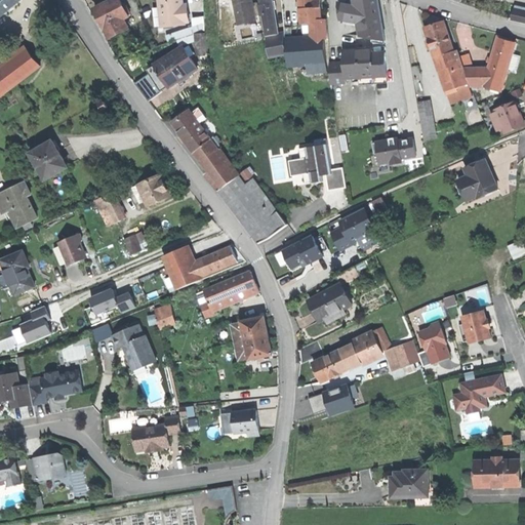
[(0,0),(0,15),(19,0),(0,0)]
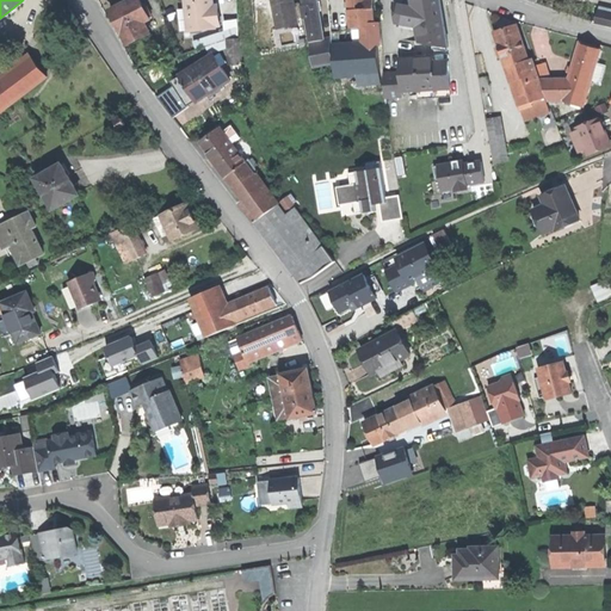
[(111,11),(127,44),(149,34),(143,22),(149,19),(140,0),(133,0),(123,5),(111,11)]
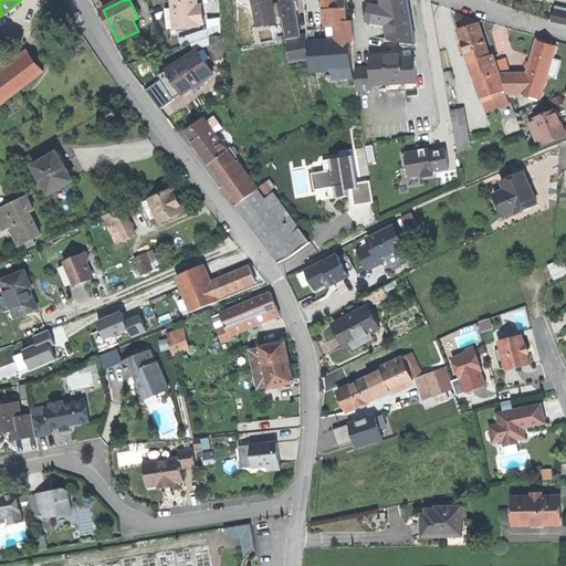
[(170,0),(173,12),(173,18),(178,17),(179,28),(199,25),(199,24),(203,24),(202,12),(198,12),(197,7),(196,0),(170,0)]
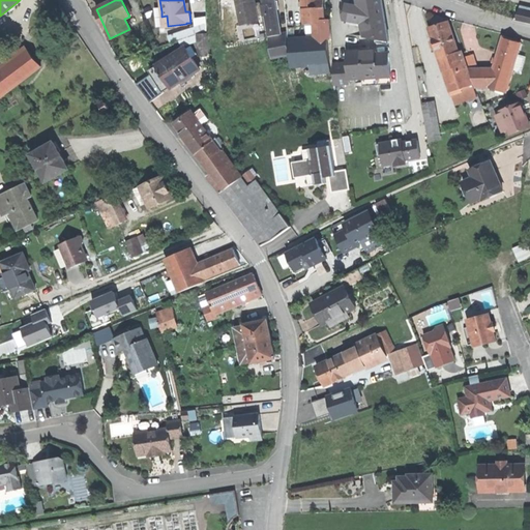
[(236,0),(241,25),(249,23),(258,22),(258,21),(257,17),(255,4),(254,0),(236,0)]
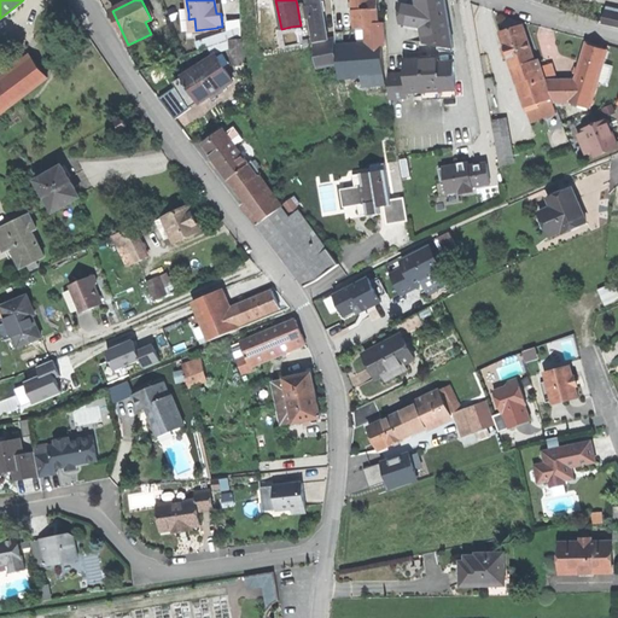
[(307,0),(308,5),(304,6),(307,18),(309,17),(310,21),(324,18),(322,12),(320,3),(319,0),(307,0)]
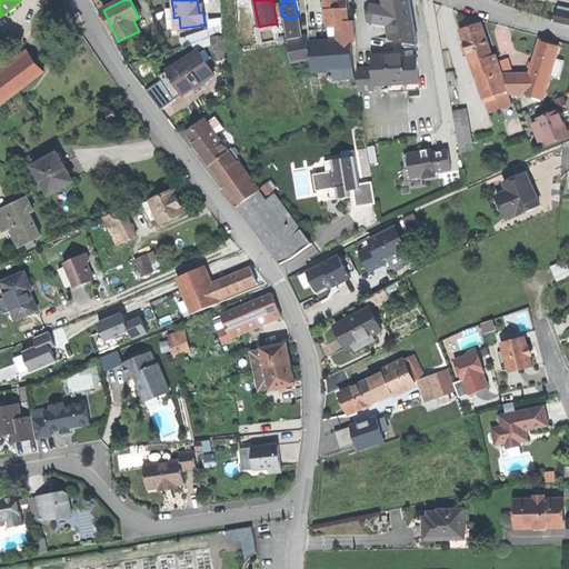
[(323,0),(326,21),(342,20),(340,0),(323,0)]
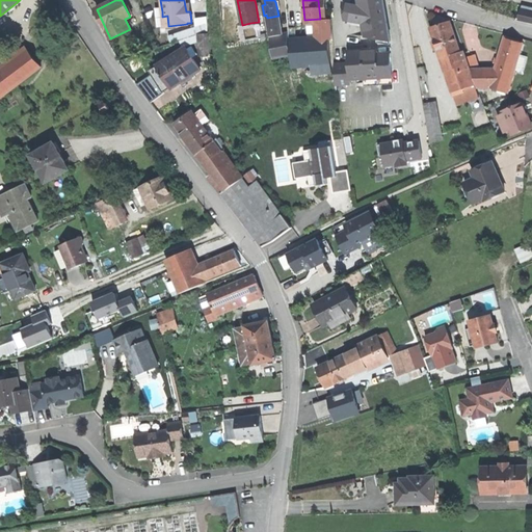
[(383,0),(360,0),(362,6),(344,2),(346,20),(365,23),(367,36),(391,41),(383,0)]
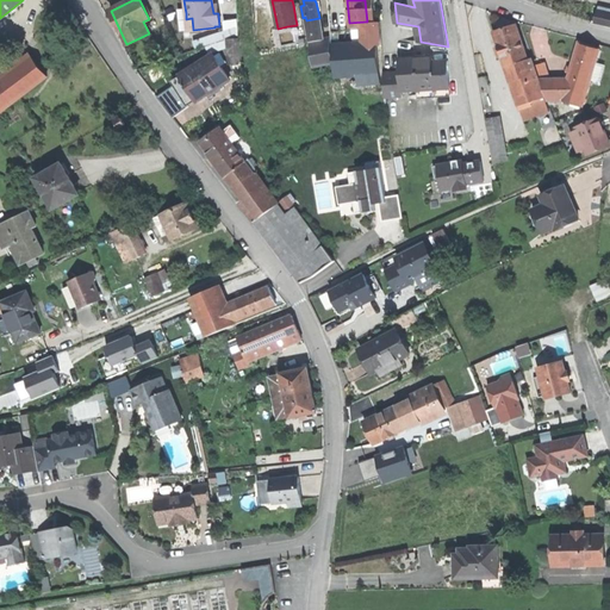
[(597,11),(595,23),(605,25),(608,13),(597,11)]
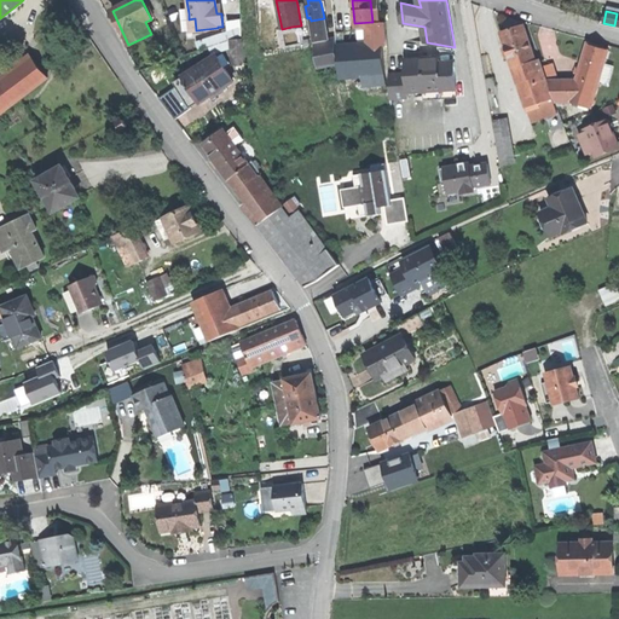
[(197,34),(196,30),(195,18),(189,19),(189,13),(186,13),(189,35),(197,34)]
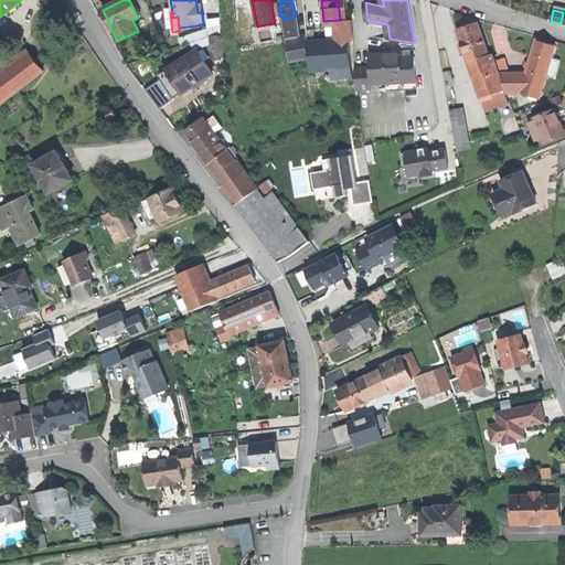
[(298,30),(296,17),(284,19),(286,32),(290,31),(298,30)]
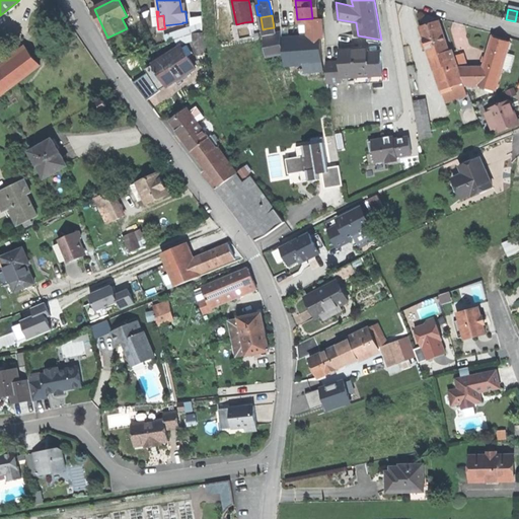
[(321,18),(317,19),(312,19),(312,22),(309,22),(310,36),(322,36),(321,18)]
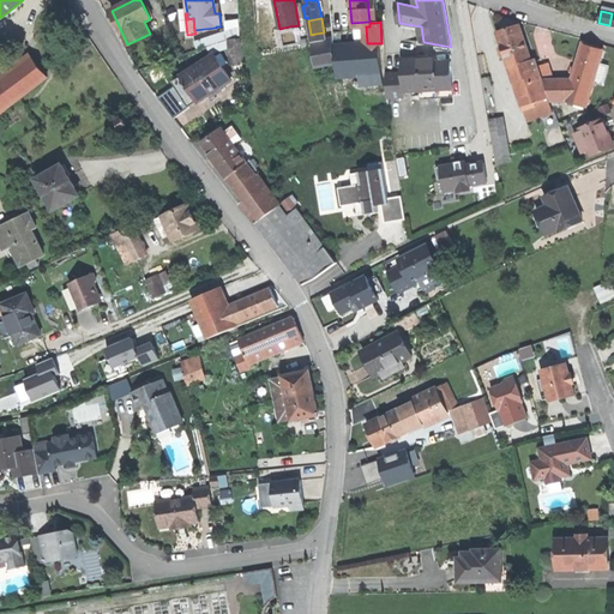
[(305,23),(299,24),(299,25),(289,26),(294,49),(304,48),(308,47),(305,23)]
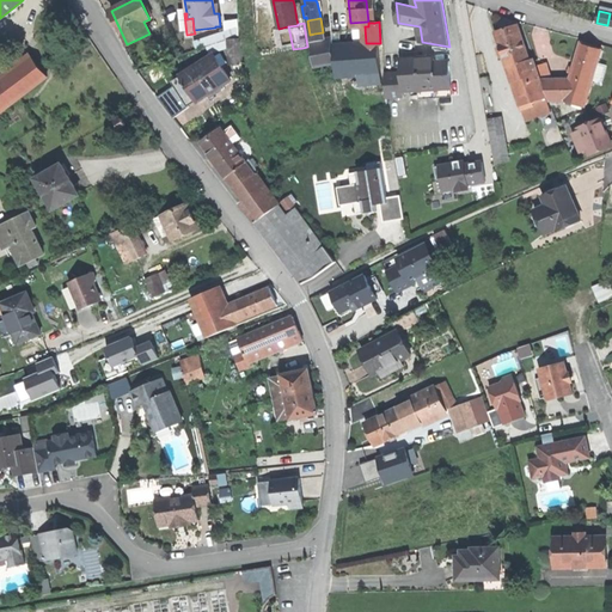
[(507,28),(496,32),(507,67),(528,61),(528,60),(516,25),(507,28)]
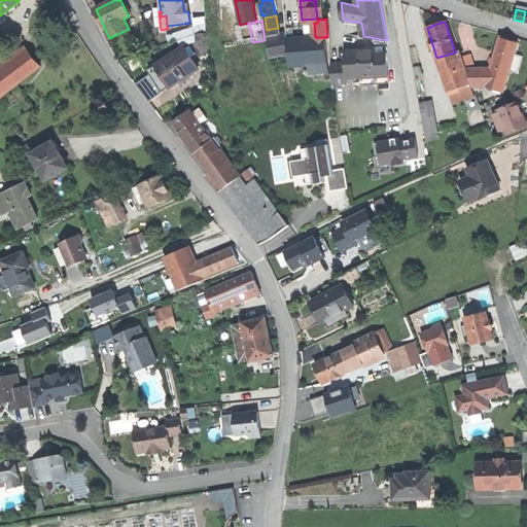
[(166,36),(169,43),(206,31),(204,24),(166,36)]
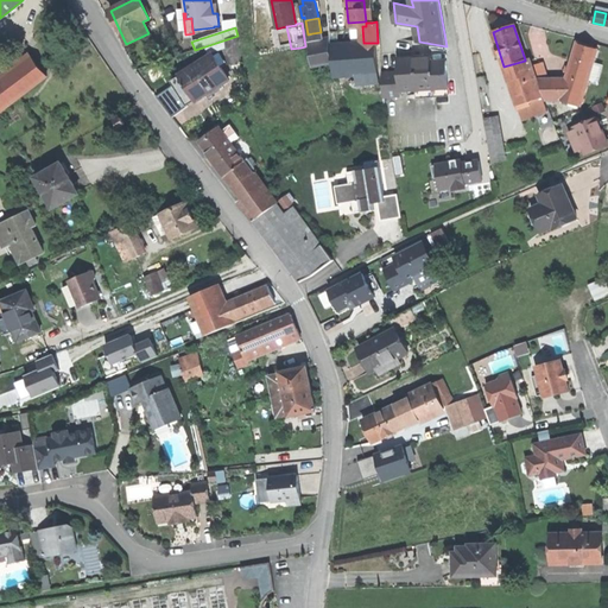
[(238,40),(228,40),(229,62),(239,62),(238,40)]
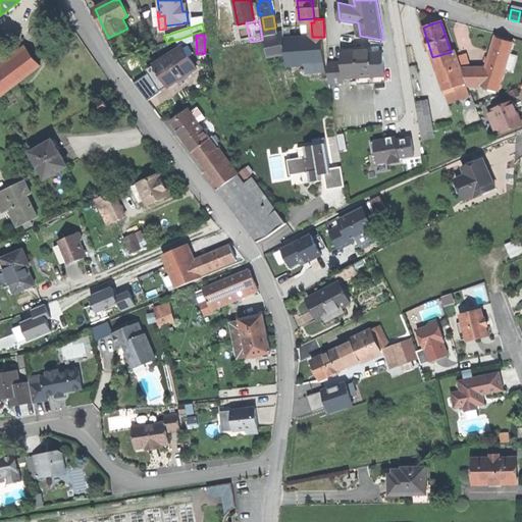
[(268,40),(265,40),(268,57),(284,54),(281,37),(268,40)]
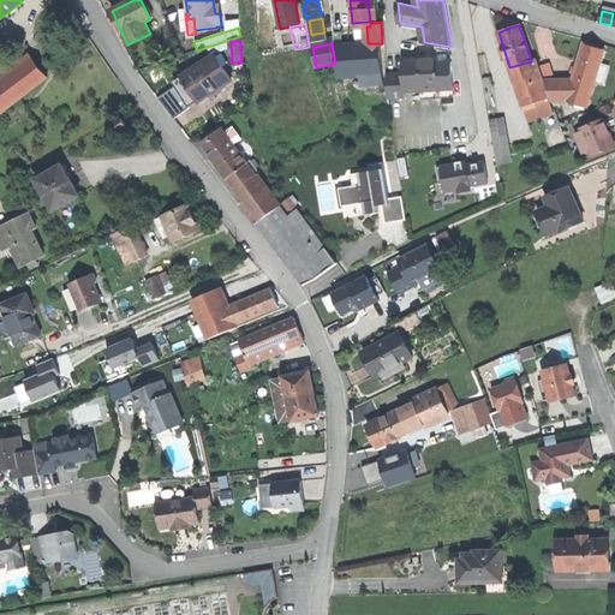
[(592,47),(584,43),(577,66),(597,72),(604,51),(592,47)]
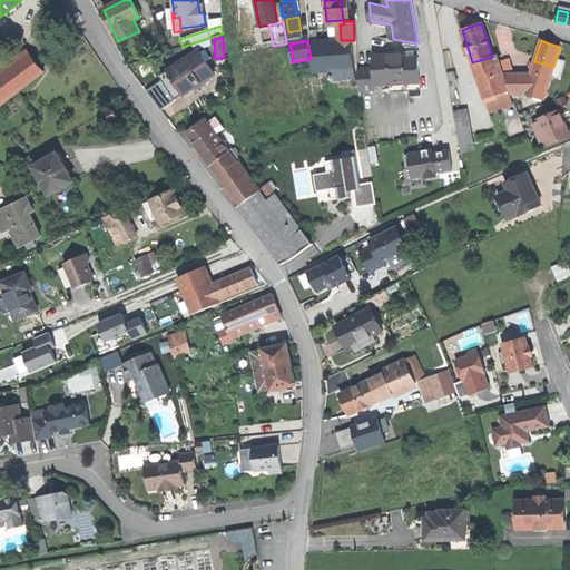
[(352,42),(311,46),(313,71),(334,70),(354,68),(352,42)]
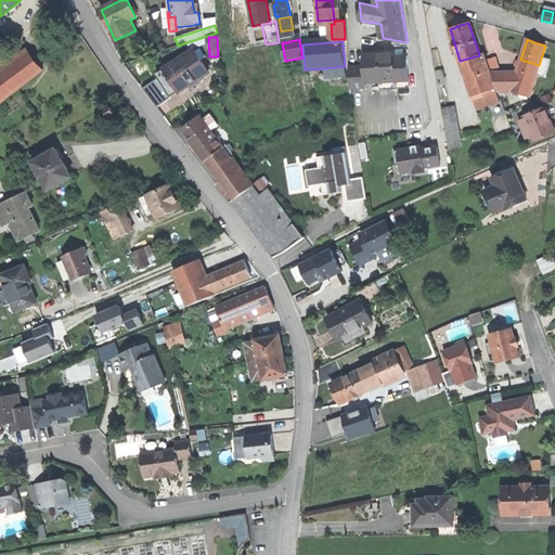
[(177,89),(179,92),(208,73),(193,50),(173,63),(177,67),(167,73),(177,89)]
